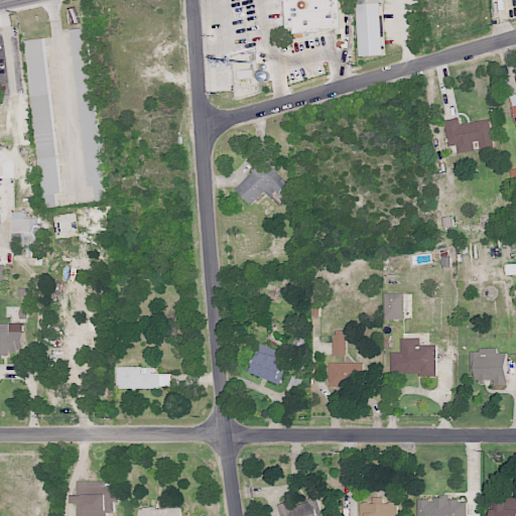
[(286,0),(288,27),(295,27),(295,33),(326,31),(326,29),(345,28),(343,0),(286,0)]
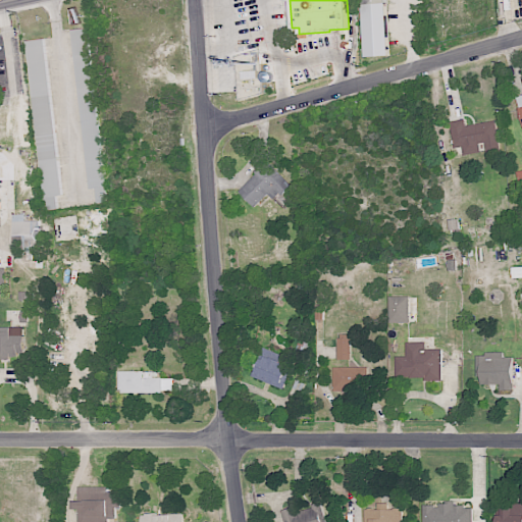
[(364,57),(387,55),(384,0),(364,0),(365,3),(361,3),(364,57)]
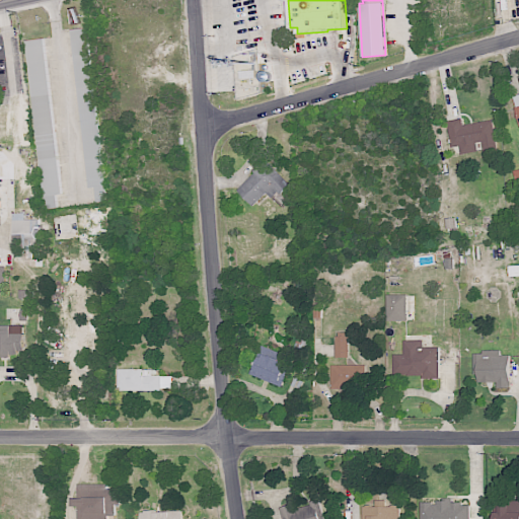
[(72,29),(89,188),(96,187),(96,195),(106,194),(88,27),(72,29)]
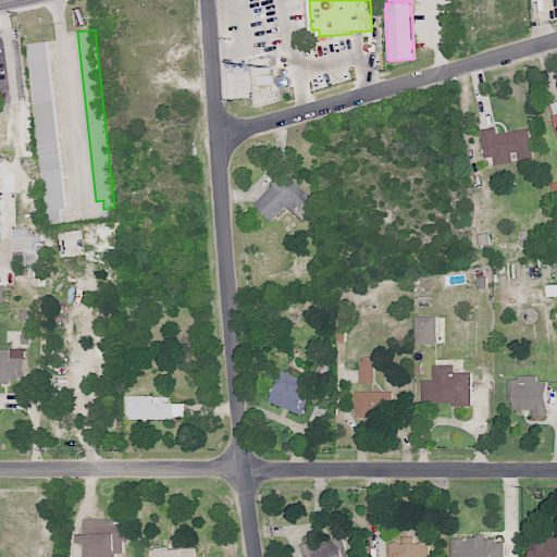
[(528,128),(496,134),(495,127),(480,130),(484,158),(493,157),(494,165),(511,162),(510,153),(517,152),(519,166),(534,164),(528,128)]
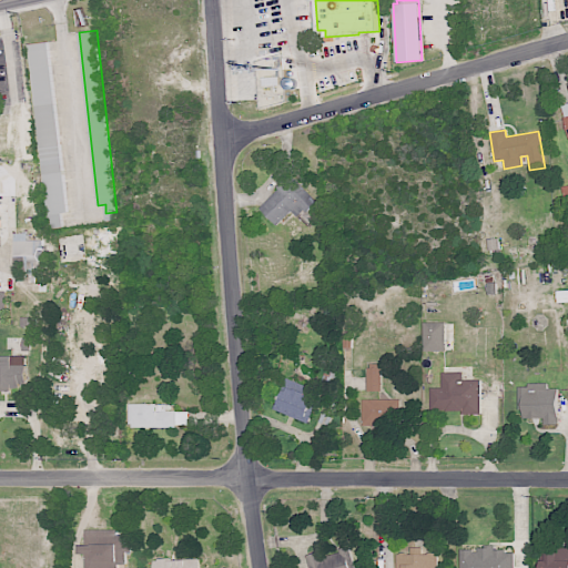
[(259,208),(275,225),(292,211),(298,219),(317,201),(293,174),(259,208)]
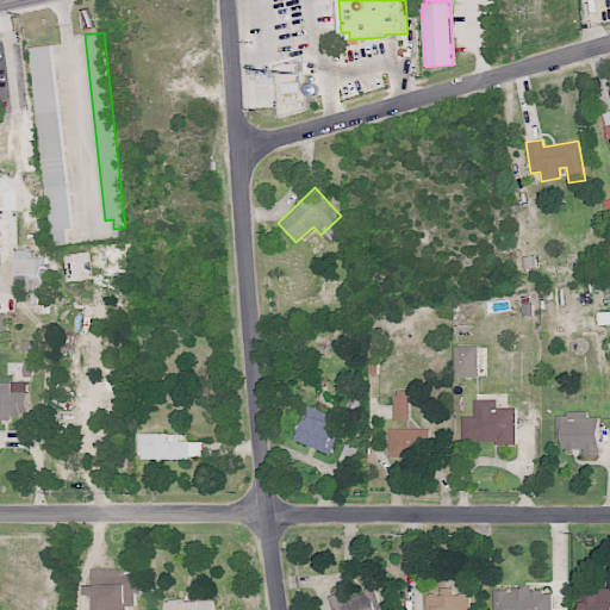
[(14,275),(26,275),(26,294),(45,294),(44,257),(29,257),(29,250),(14,250),(14,275)]
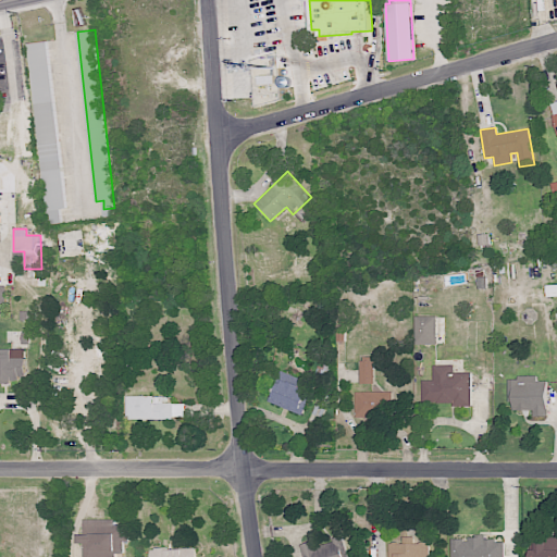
[(416,316),(415,344),(437,344),(437,317),(416,316)]
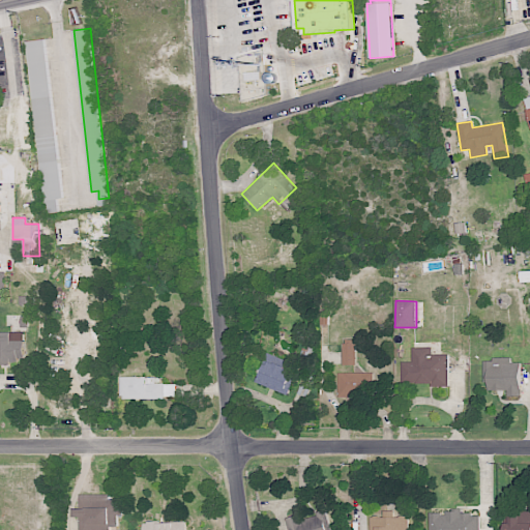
[(24,332),(10,332),(10,339),(0,339),(0,362),(24,362),(24,332)]
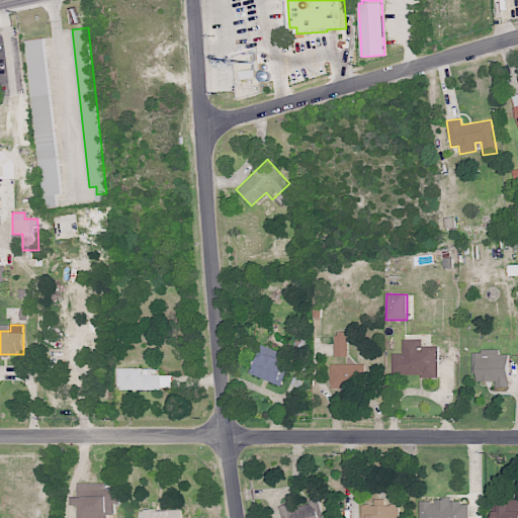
[(334,356),(348,356),(348,336),(334,336),(334,356)]
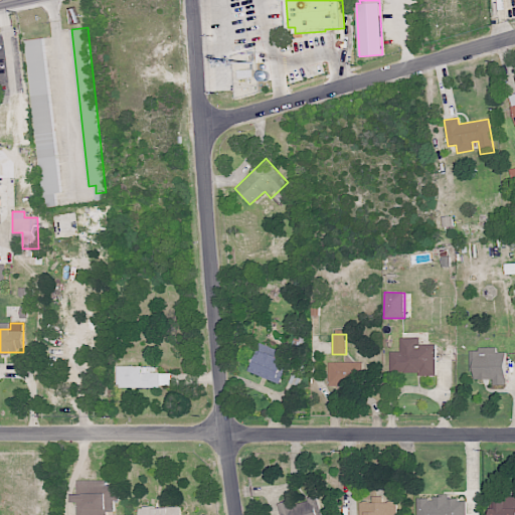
[(390,373),(419,372),(419,375),(437,375),(436,344),(419,344),(419,337),(400,338),(400,351),(389,352),(390,373)]
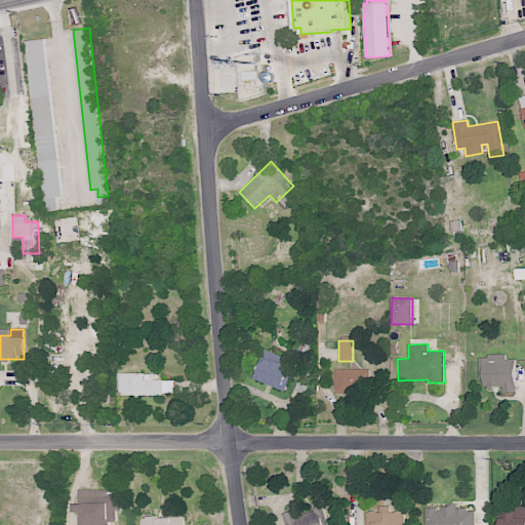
[(284,392),(296,362),(265,349),(252,377),(284,392)]
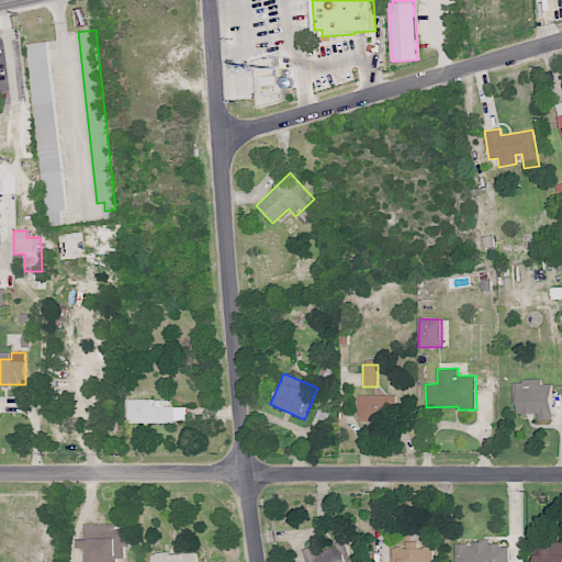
[(552,384),(542,384),(542,380),(514,381),(514,414),(537,413),(537,419),(552,419),(552,384)]
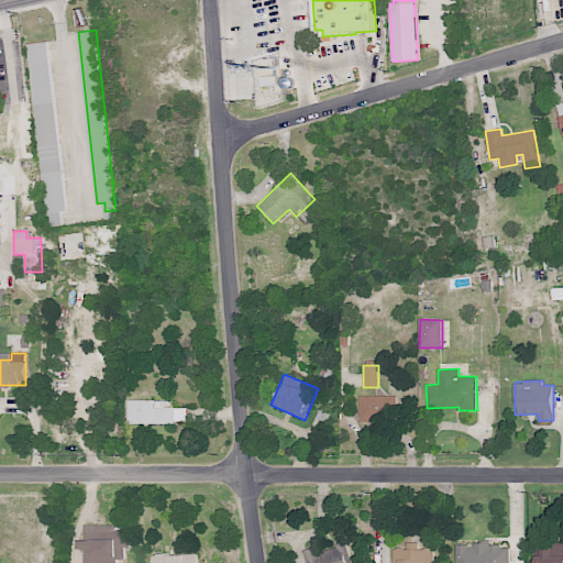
[(396,396),(360,395),(359,420),(395,421),(396,396)]
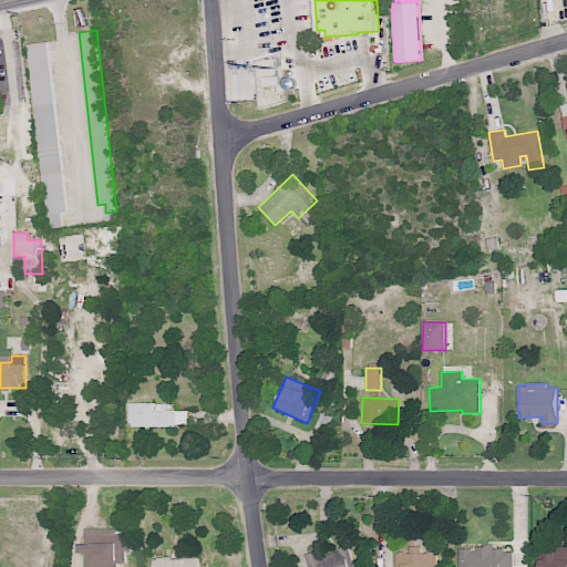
[(165,403),(130,402),(130,425),(187,426),(187,411),(165,410),(165,403)]
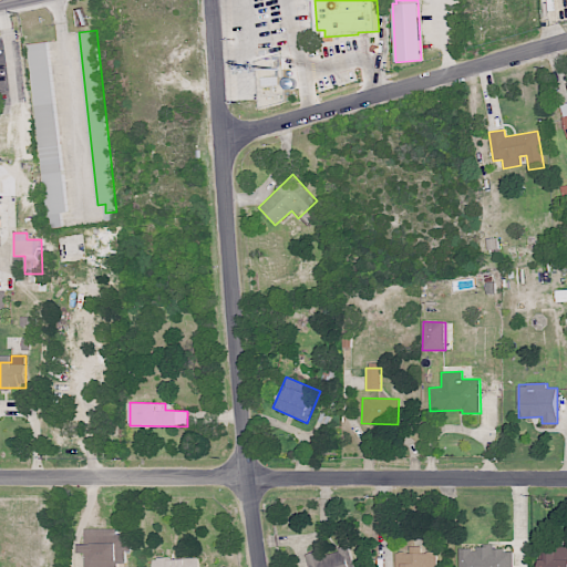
[(116,566),(116,565),(127,565),(127,544),(125,544),(125,529),(84,529),(84,544),(79,544),(79,554),(84,554),(84,566),(116,566)]
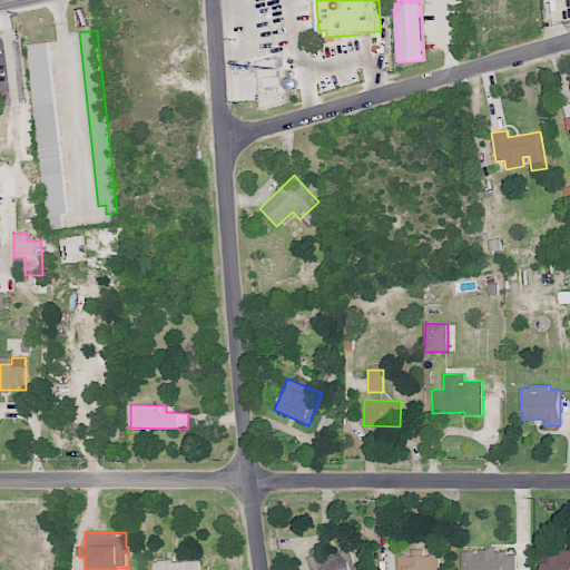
[(569,569),(569,549),(559,550),(559,556),(543,556),(543,569),(569,569)]
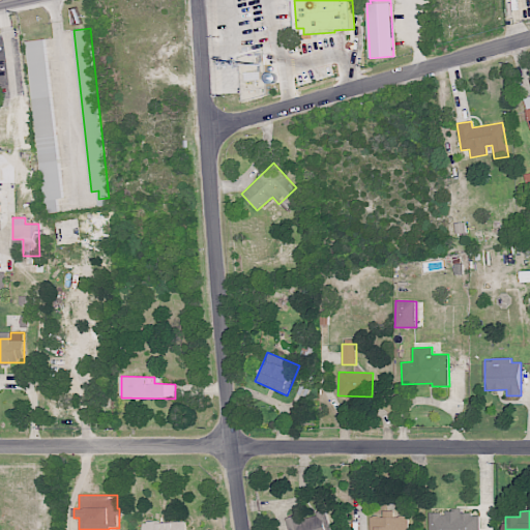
[(290,529),(329,529),(327,511),(289,518),(290,529)]
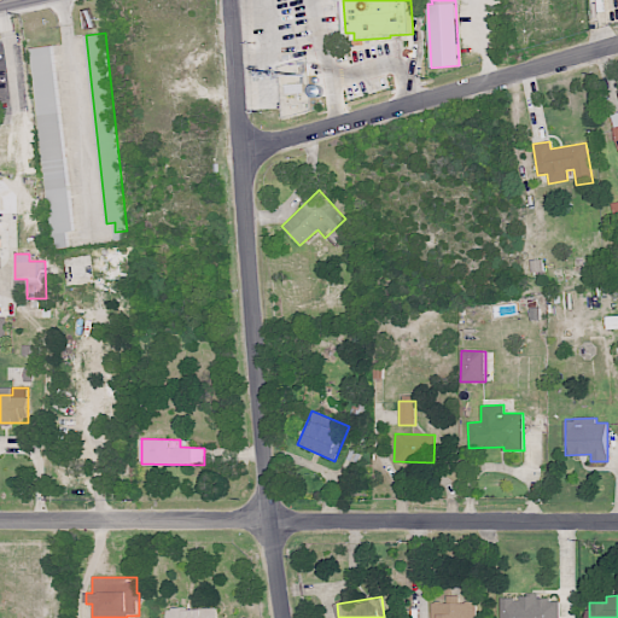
[(559,617),(559,599),(538,599),(538,596),(500,596),(500,617),(559,617)]
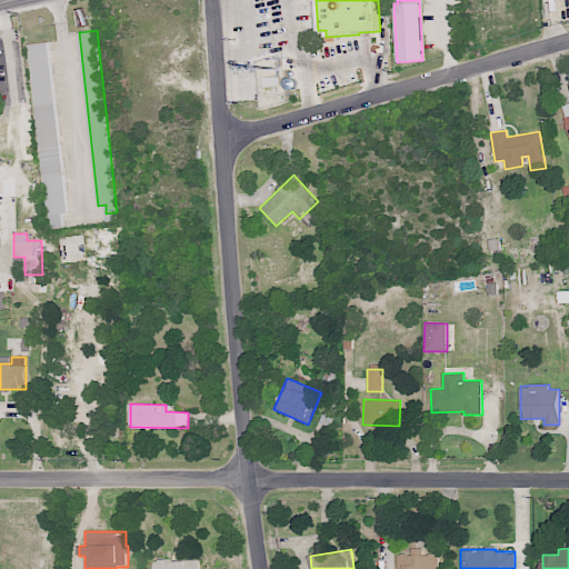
[(397,568),(438,568),(439,556),(398,555),(397,568)]
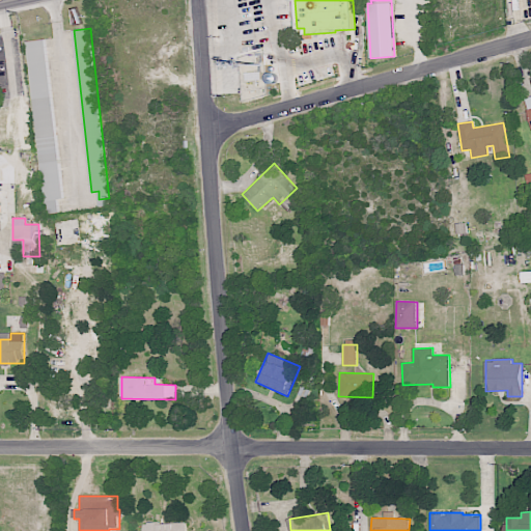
[(186,530),(186,522),(142,524),(142,530),(186,530)]
